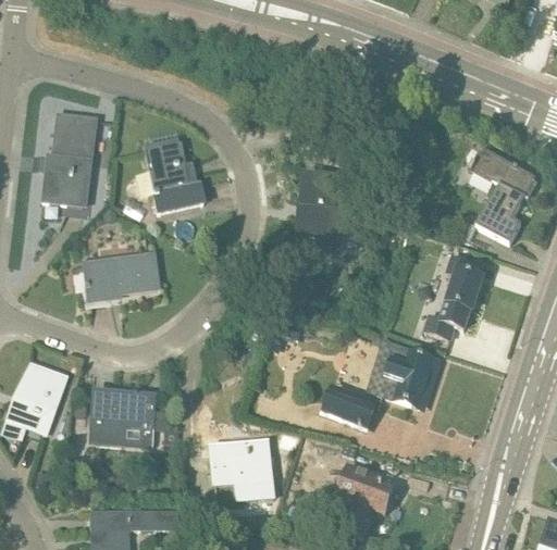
[(110,22),(93,19),(89,30),(107,35),(110,22)]
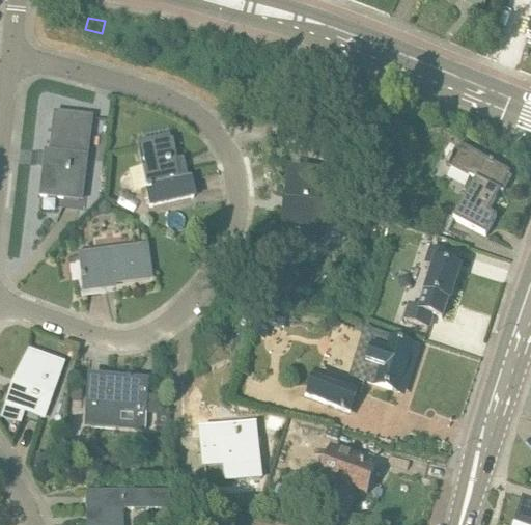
[(80,195),(89,113),(55,110),(49,161),(44,160),(40,191),(80,195)]
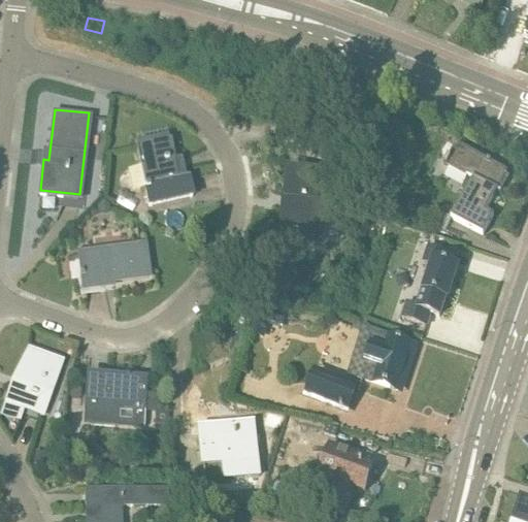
[(169,135),(169,134),(138,141),(138,140),(135,141),(140,162),(128,164),(133,187),(144,185),(147,202),(192,193),(188,173),(177,174),(173,156),(175,155),(171,135),(169,135)]
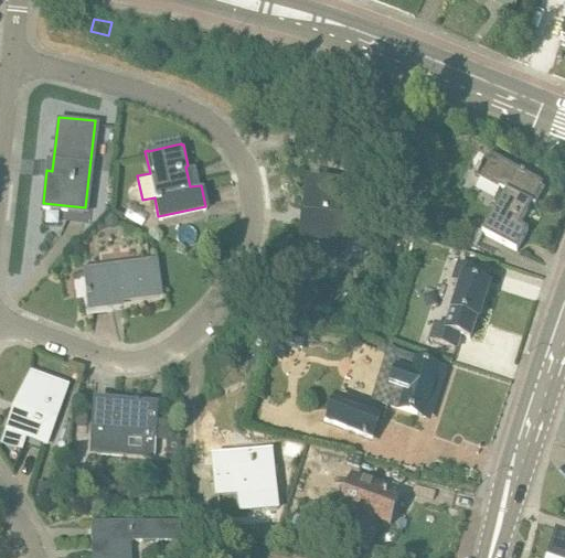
[(543,178),(487,149),(476,171),(471,169),(464,184),(490,199),(500,181),(507,184),(483,227),(518,245),(529,225),(520,221),(543,178)]
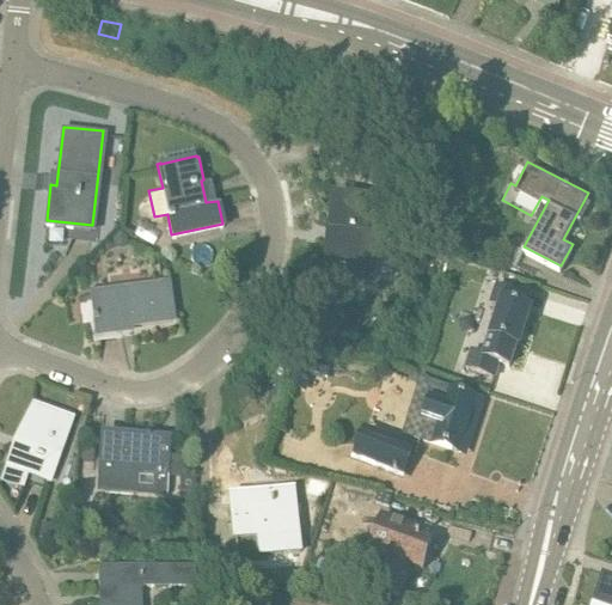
[(371,224),(373,191),(335,190),(332,220),(331,220),(326,270),(375,274),(379,225),(371,224)]
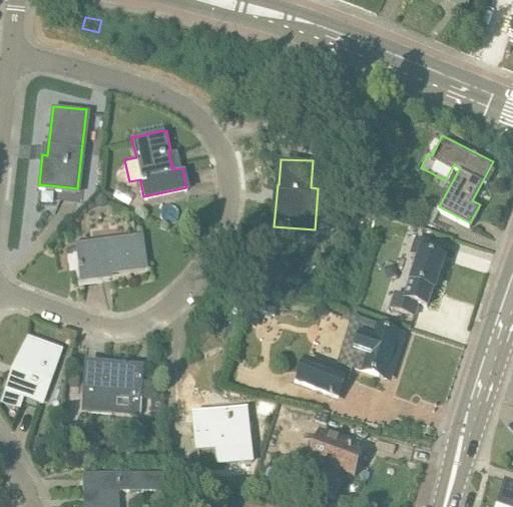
[(390,196),(386,188),(379,186),(373,193),(376,200),(385,202),(390,196)]
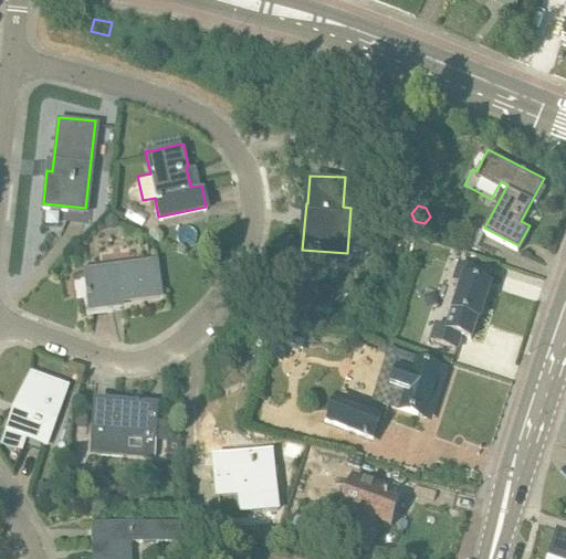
[(118,215),(111,210),(105,217),(105,223),(118,222),(118,215)]
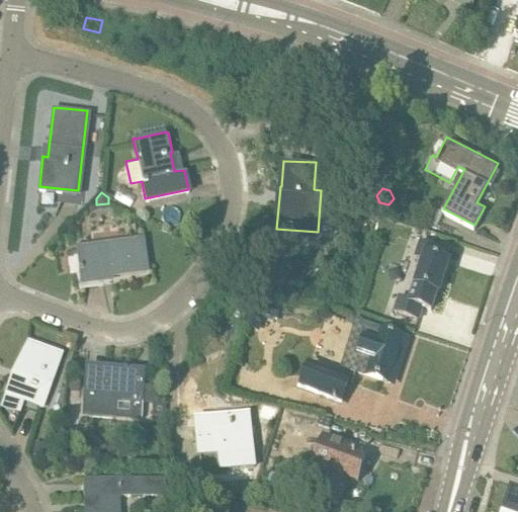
[(83,279),(102,276),(102,272),(146,266),(141,234),(78,242),(83,279)]
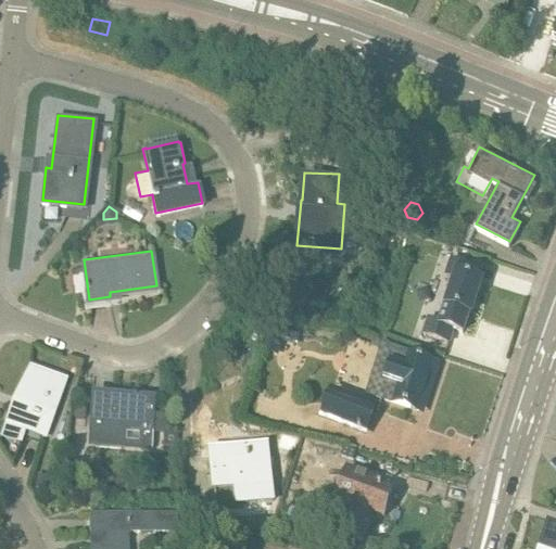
[(453,272),(444,299),(439,318),(428,315),(424,330),(445,336),(450,321),(463,326),(468,307),(472,308),(482,276),(465,270),(468,258),(451,253),(450,253),(444,270),(453,272)]
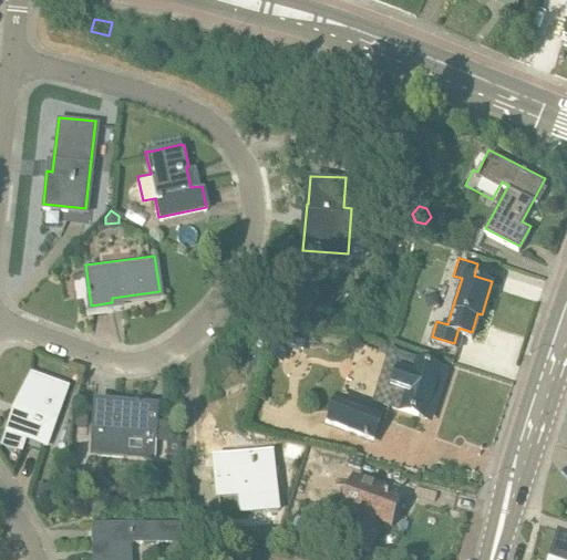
[(338,298),(348,287),(340,280),(330,291),(338,298)]
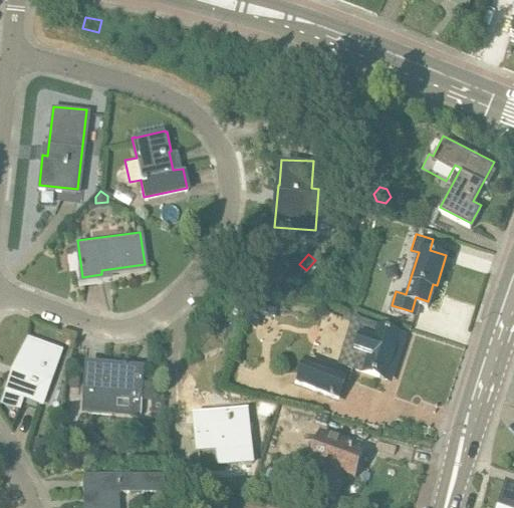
[(402,346),(406,331),(355,317),(357,309),(348,307),(345,316),(352,318),(339,362),(388,375),(396,344),(402,346)]
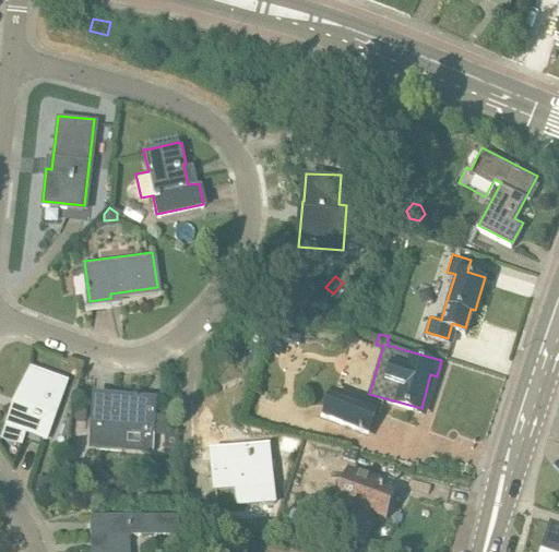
[(45,433),(67,372),(33,360),(22,390),(25,391),(22,400),(14,397),(7,420),(45,433)]
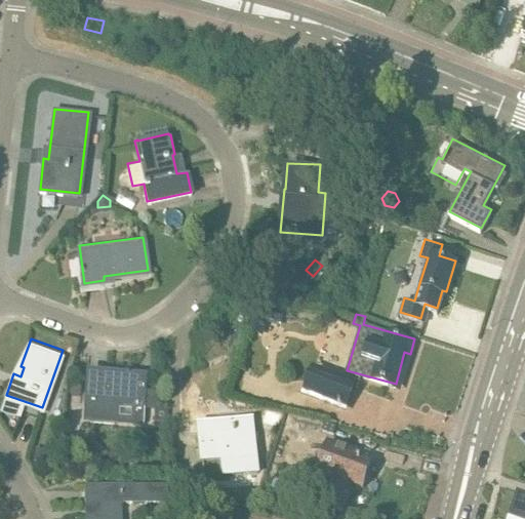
[(143,405),(144,373),(88,371),(86,420),(117,421),(118,404),(143,405)]
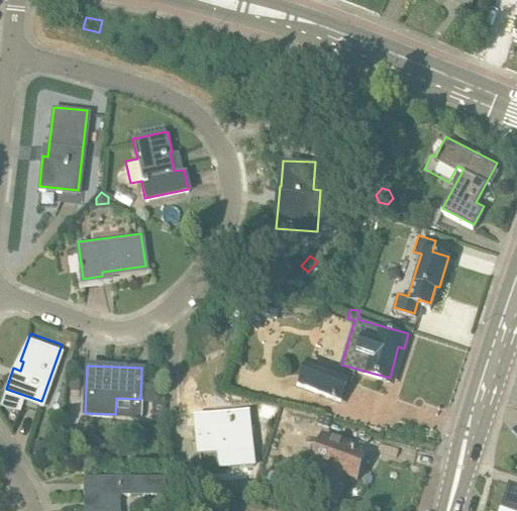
[(341,401),(347,378),(309,367),(303,390),(341,401)]
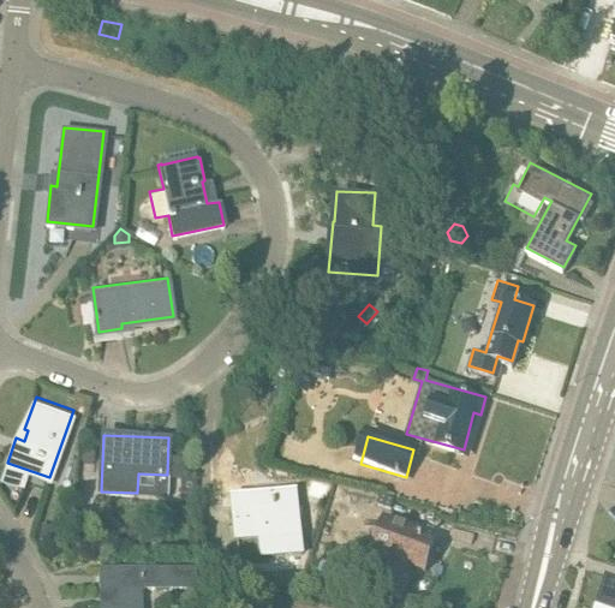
[(298,483),(231,489),(234,538),(237,538),(238,558),(303,553),(298,483)]
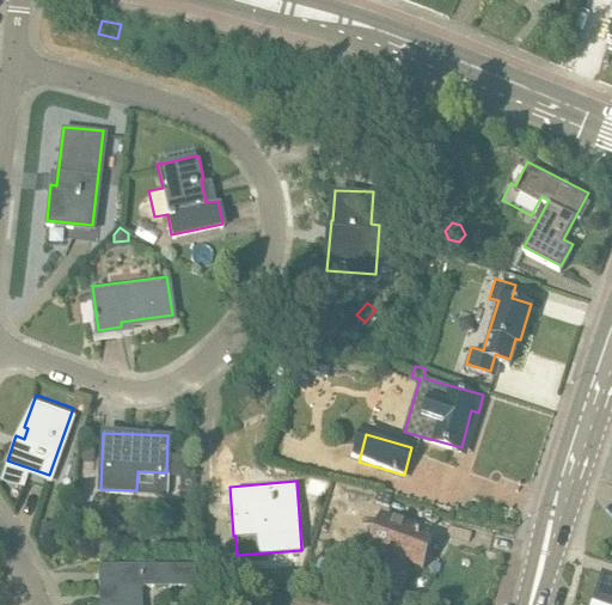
[(392,492),(379,487),(375,496),(390,501),(392,492)]
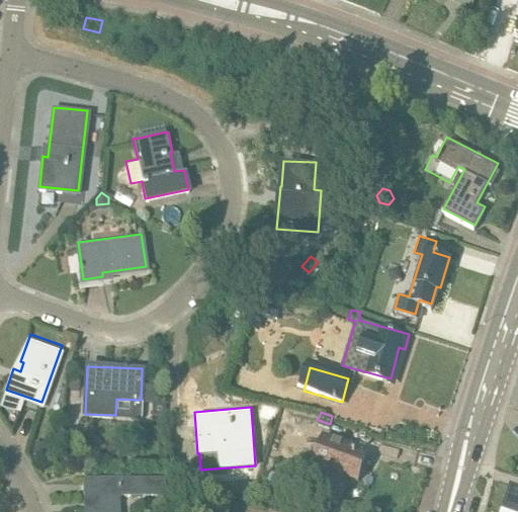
[(361,472),(365,461),(363,460),(365,454),(351,449),(355,439),(324,429),(313,463),(357,478),(360,471),(361,472)]
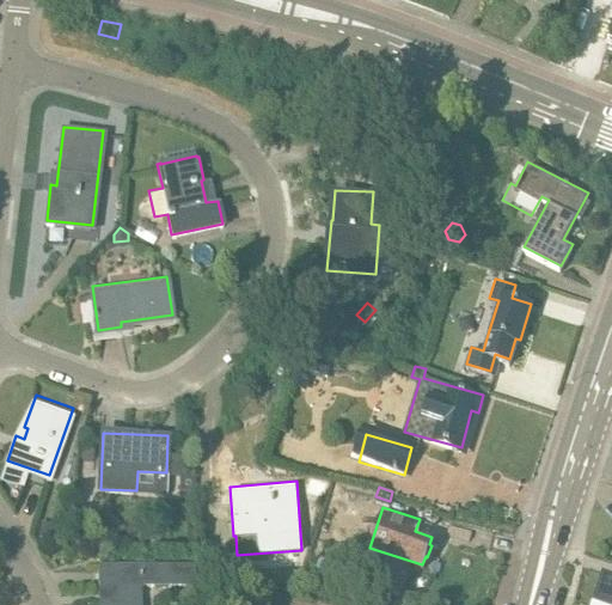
[(57,518),(41,517),(40,529),(56,530),(57,518)]
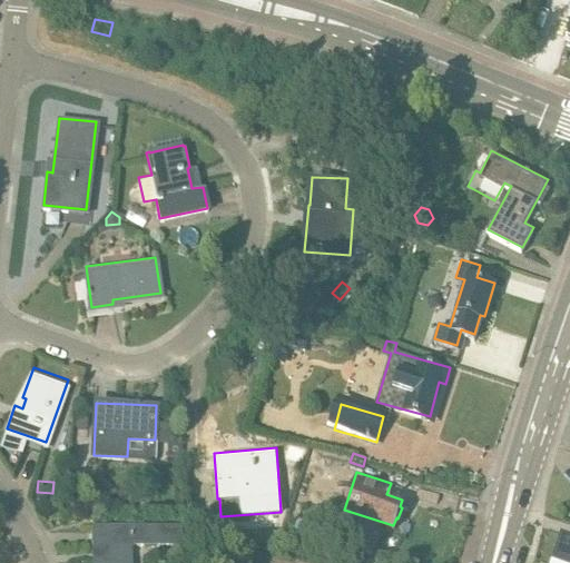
[(90,562),(131,562),(131,542),(183,540),(182,519),(90,522),(91,545),(90,545),(90,562)]
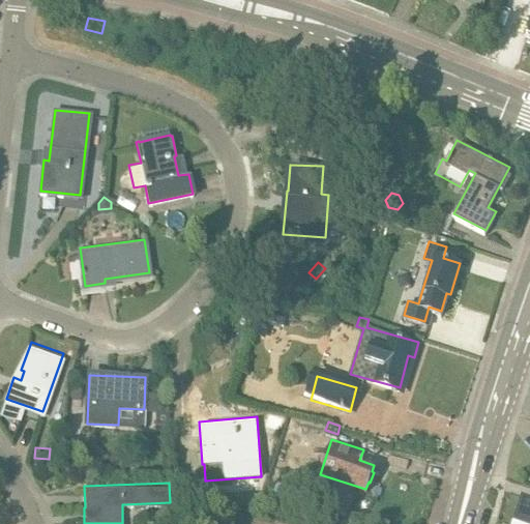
[(516,523),(519,523),(529,523),(529,500),(524,499),(516,523)]
